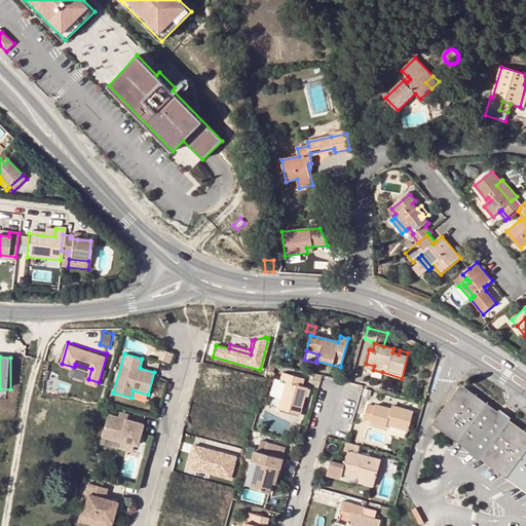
[(279,410),(299,415),(307,388),(302,387),(295,385),(297,377),(282,373),(279,380),(287,382),(282,399),(279,410)]
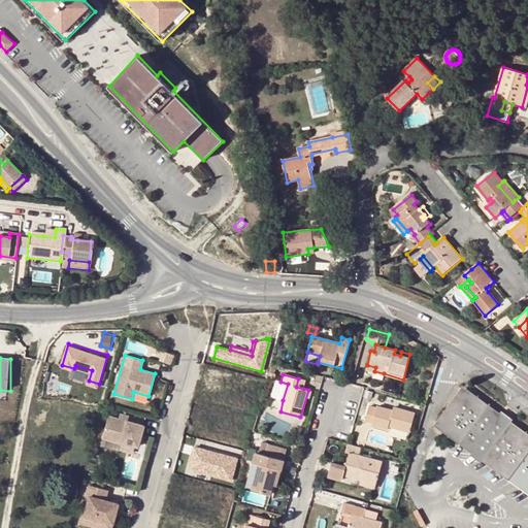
[(298,378),(296,387),(303,389),(305,381),(298,378)]
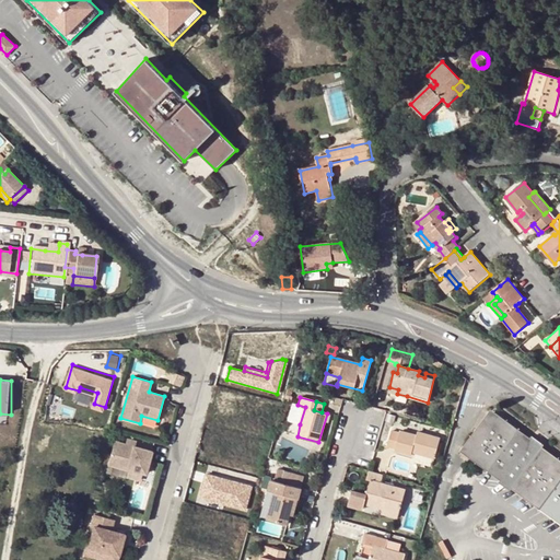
[(300,424),(305,407),(298,405),(292,404),(288,421),(300,424)]
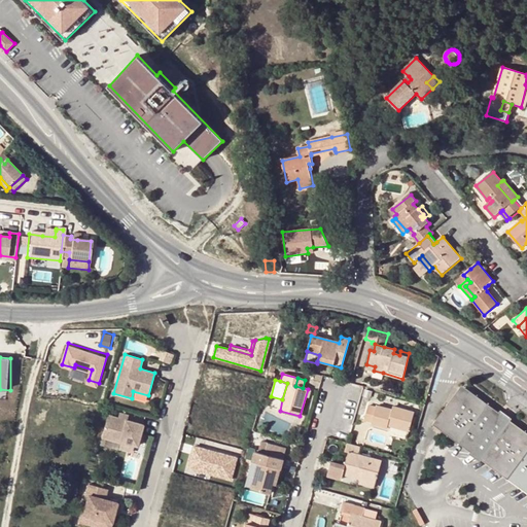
[(438,423),(446,414),(462,392),(464,388),(461,386),(432,425),(436,427),(438,423)]
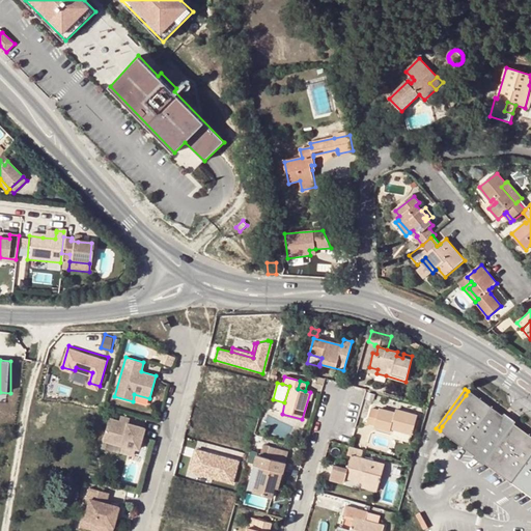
[(530,437),(468,391),(466,395),(477,403),(488,412),(499,420),(510,428),(526,440),(530,443),(530,437)]
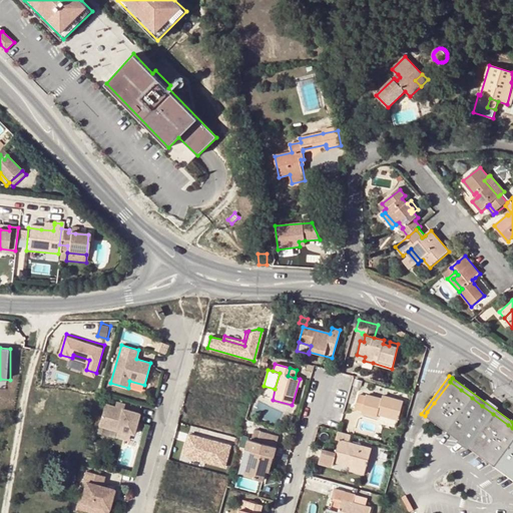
[(460,436),(472,421),(482,406),(472,398),(461,390),(450,382),(434,403),(427,412),(438,420),(460,436)]
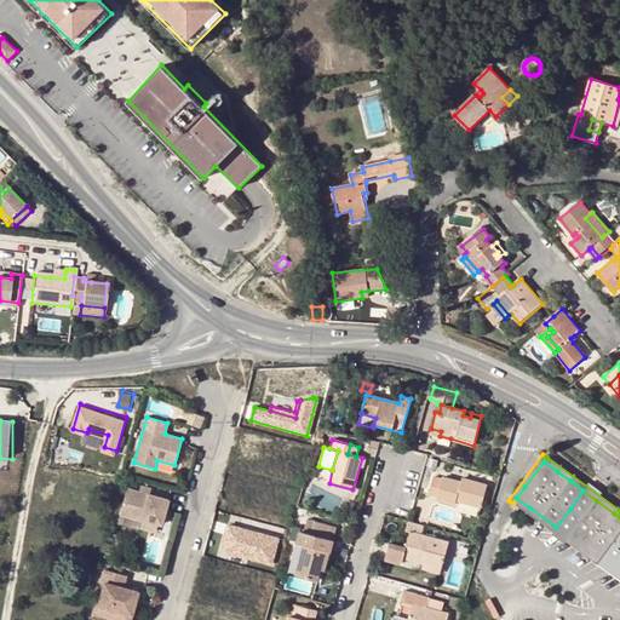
[(460,482),(442,477),(442,480),(432,477),(428,494),(437,497),(436,500),(454,504),(455,501),(457,497),(481,503),(486,484),(461,478),(460,482)]
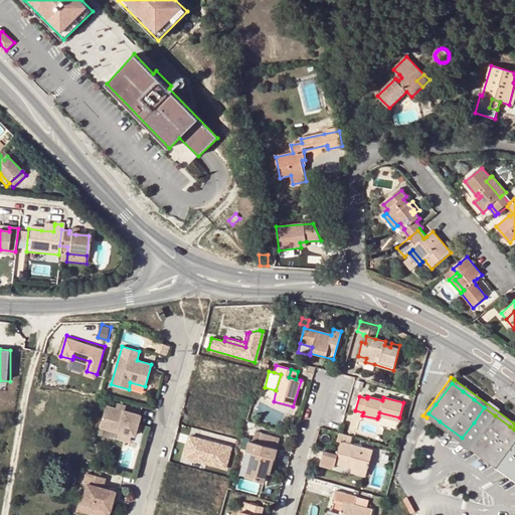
[(115,407),(105,405),(100,425),(134,436),(140,414),(123,409),(115,407)]
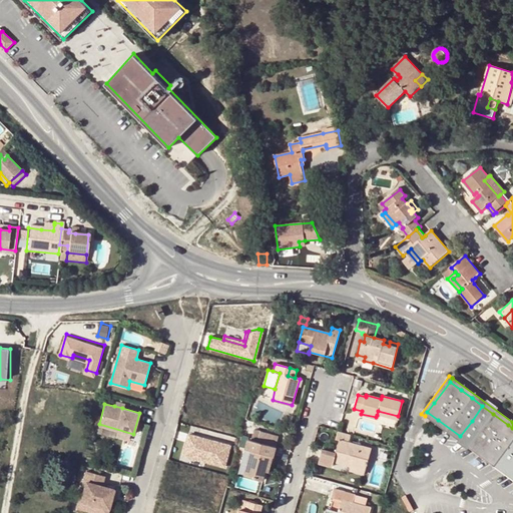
[(460,436),(471,444),(482,429),(493,414),(482,406),(472,421),(460,436)]
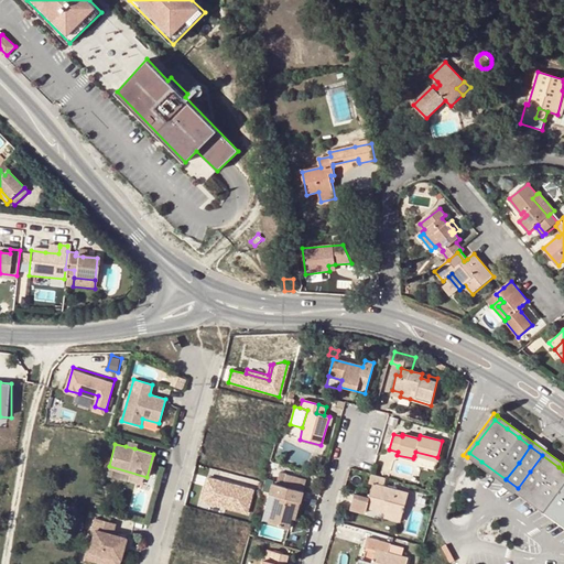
[(437,462),(437,457),(415,452),(414,456),(437,462)]
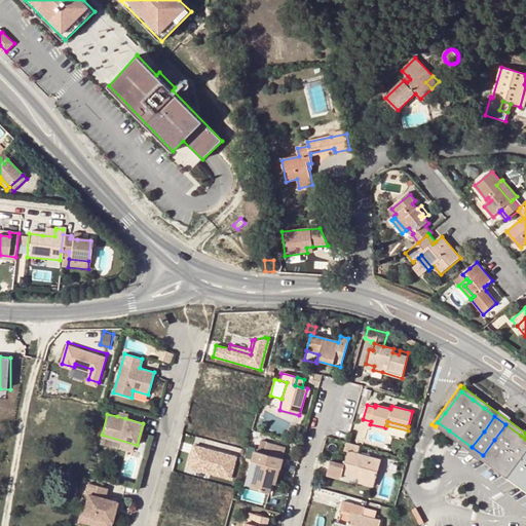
[(472,447),(449,430),(438,422),(436,426),(525,493),(525,487),(520,483),(510,475),(498,466),(483,455),(472,447)]
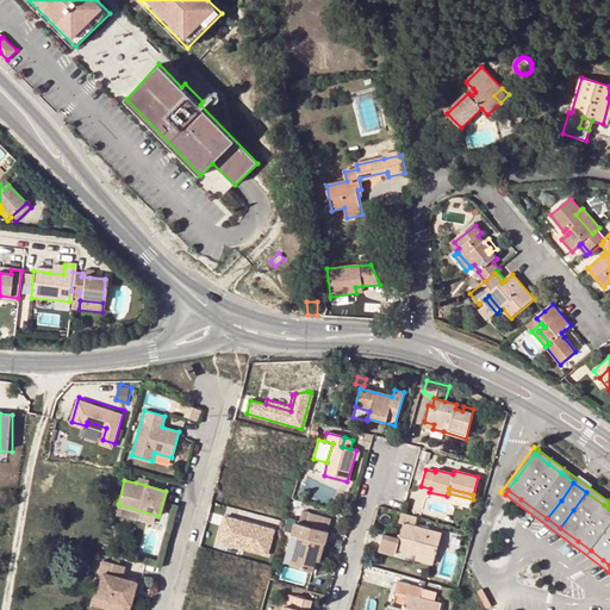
[(586,492),(573,510),(560,528),(578,541),(591,551),(603,560),(609,565),(609,509),(604,505),(586,492)]
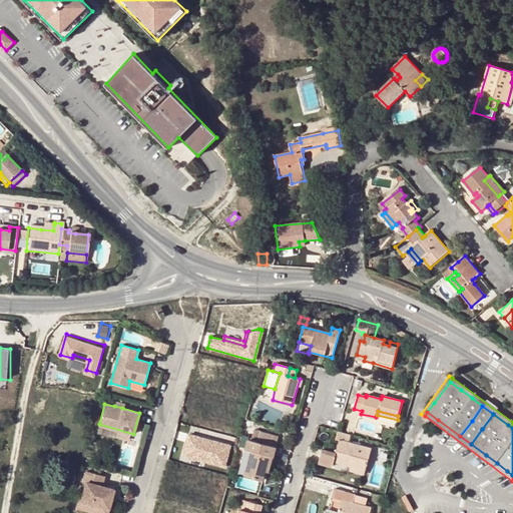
[(278,437),(253,431),(250,441),(248,440),(245,450),(250,451),(244,475),(243,475),(264,481),(266,472),(270,473),(276,448),(275,448),(278,437)]
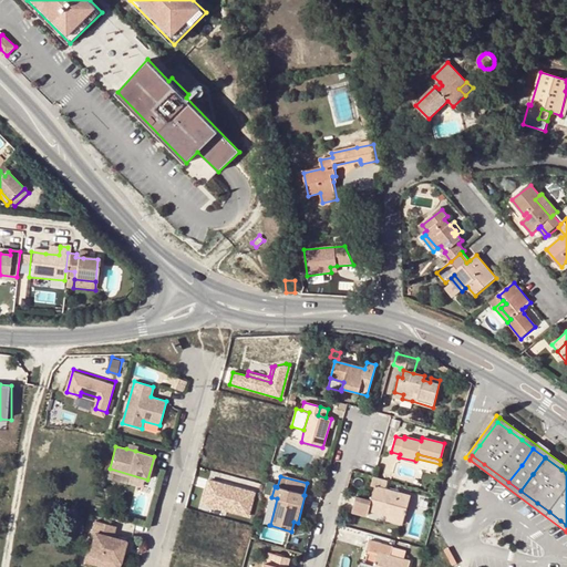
[(254,490),(207,477),(200,502),(247,515),(254,490)]
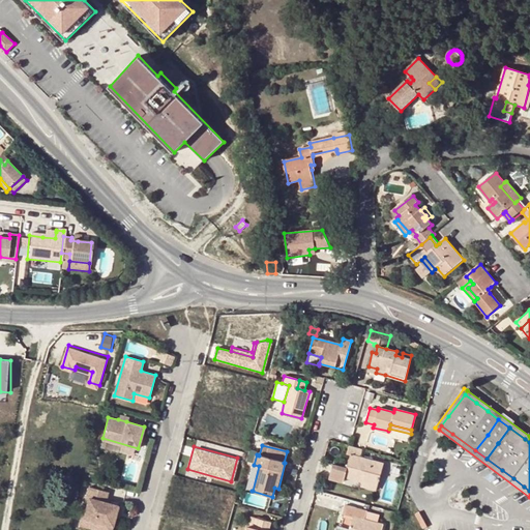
[(360,457),(362,449),(349,446),(347,454),(350,455),(346,468),(334,465),(330,479),(343,482),(344,477),(361,482),(377,487),(384,464),(360,457)]
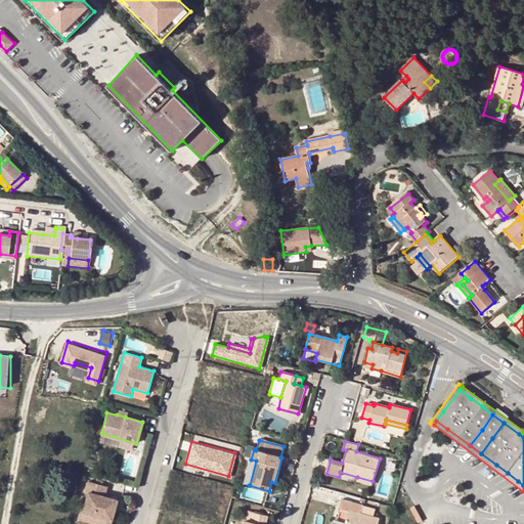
[(254,449),(248,447),(246,457),(251,460),(254,449)]
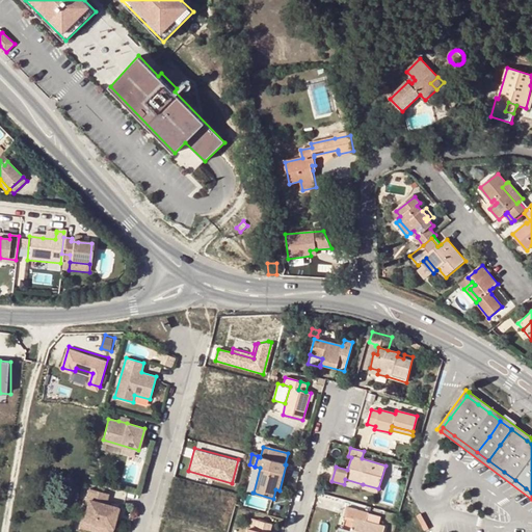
[(254,493),(260,468),(255,467),(247,490),(254,493)]
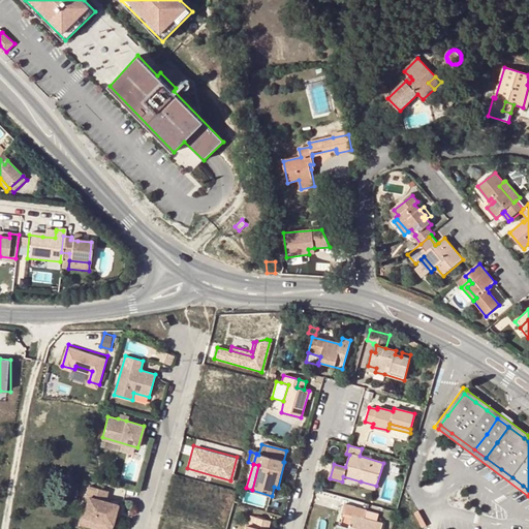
[(375,490),(376,486),(361,481),(360,486),(375,490)]
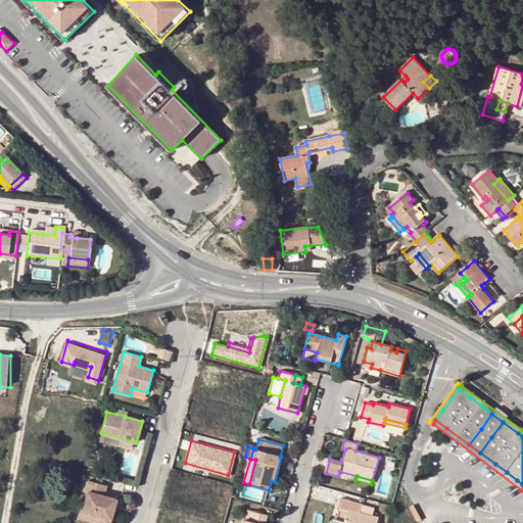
[(86,500),(83,511),(99,516),(111,519),(114,508),(116,498),(104,495),(107,485),(88,480),(84,492),(87,493),(86,500)]
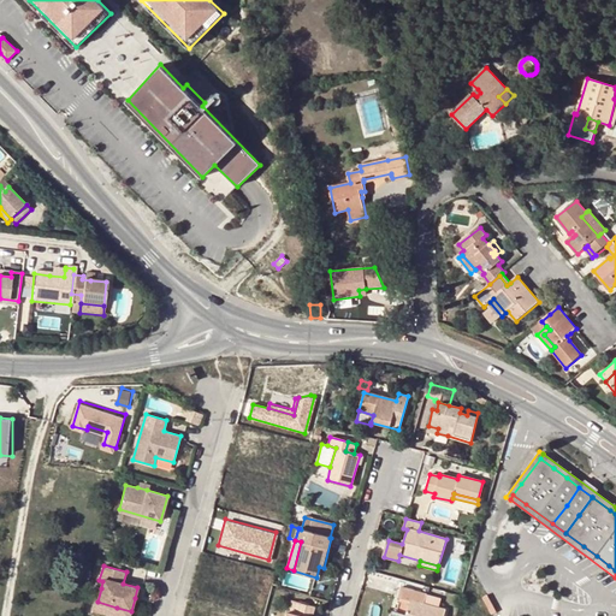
[(101,588),(96,587),(90,608),(90,610),(92,611),(110,615),(114,615),(117,608),(98,602),(101,588)]
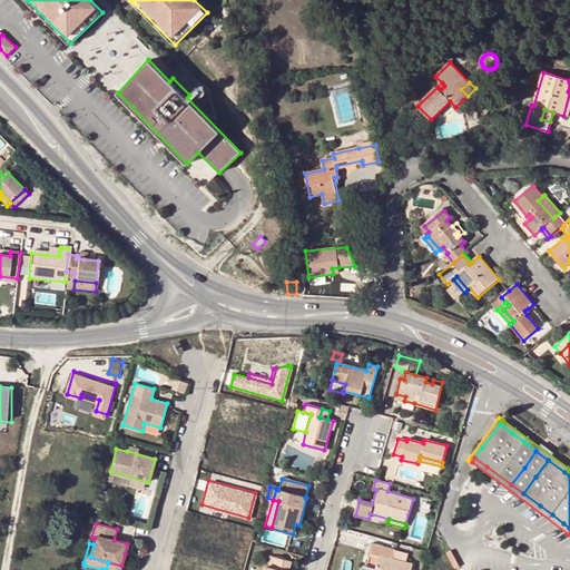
[(392,559),(394,550),(371,543),(367,553),(380,557),(375,569),(410,569),(412,564),(392,559)]
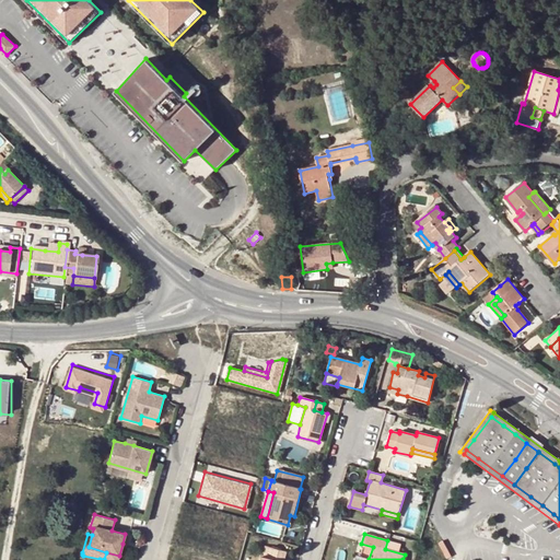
[(283,559),(287,552),(265,547),(261,557),(260,556),(259,559),(283,559)]
